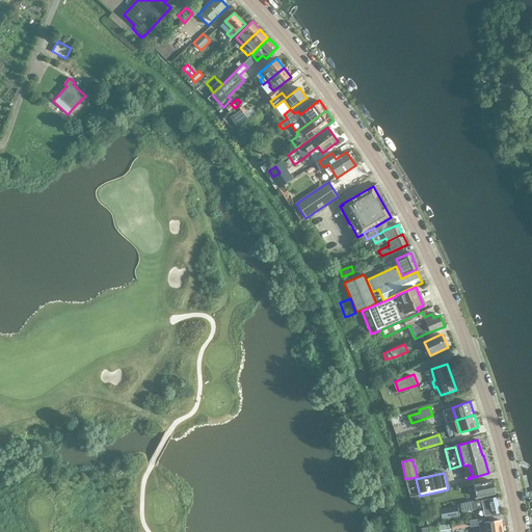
[(493,480),(473,484),(476,498),(495,494),(493,480)]
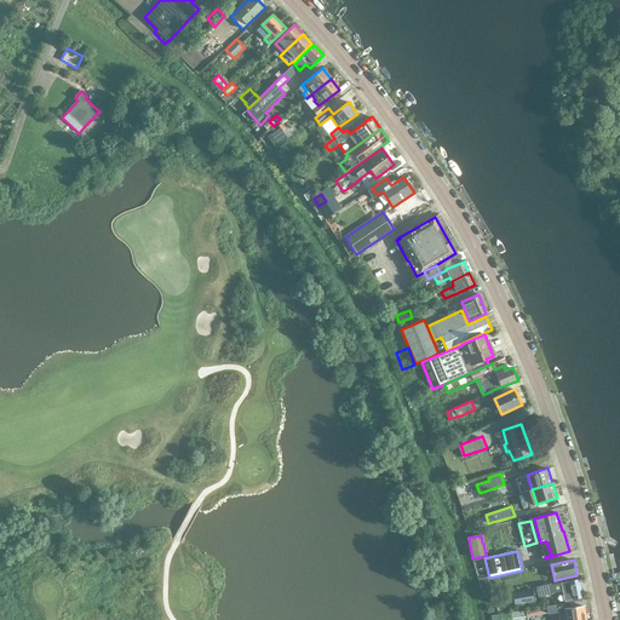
[(580,579),(561,583),(551,585),(552,593),(562,591),(564,602),(584,597),(580,579)]
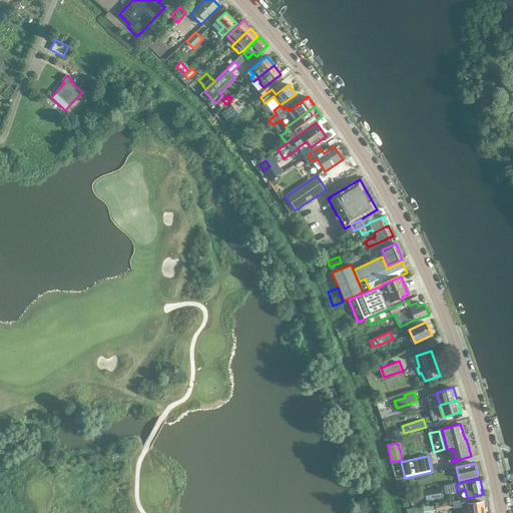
[(426,501),(443,498),(441,487),(424,490),(426,501)]
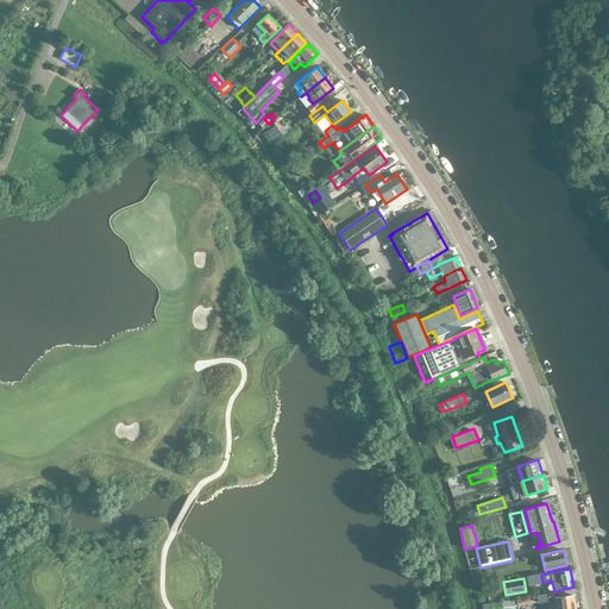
[(576,608),(575,596),(553,598),(554,608),(576,608)]
